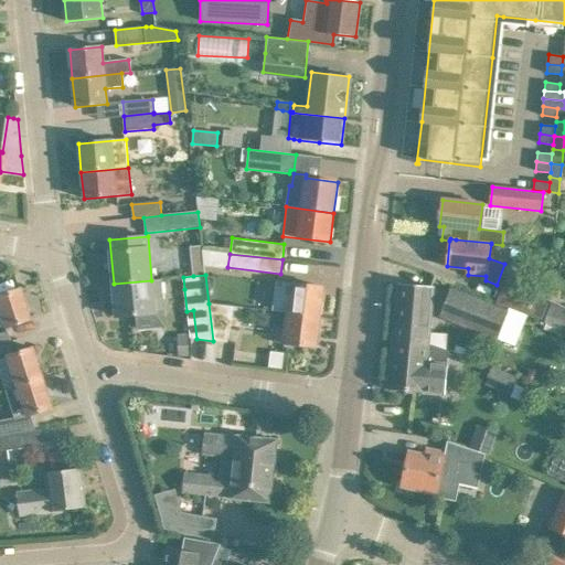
[(160,279),(151,280),(114,284),(117,317),(163,312),(160,279)]
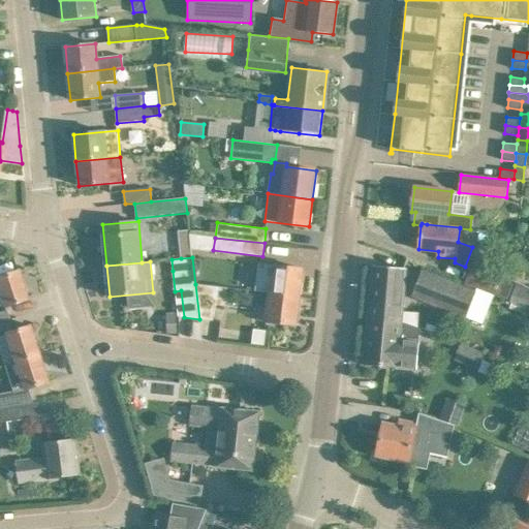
[(304,269),(257,263),(256,277),(271,278),(269,293),(301,298),(304,269)]
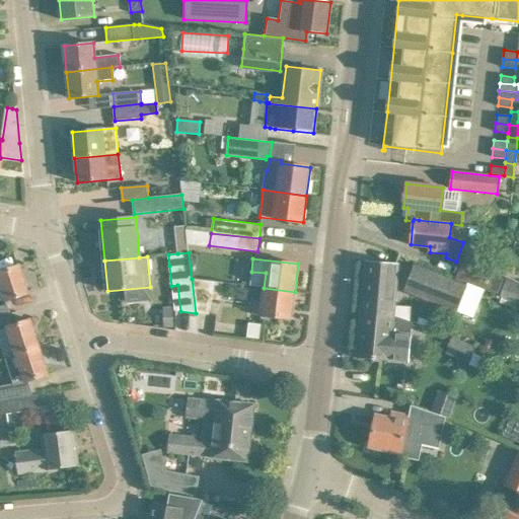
[(365,261),(361,313),(393,315),(397,264),(365,261)]
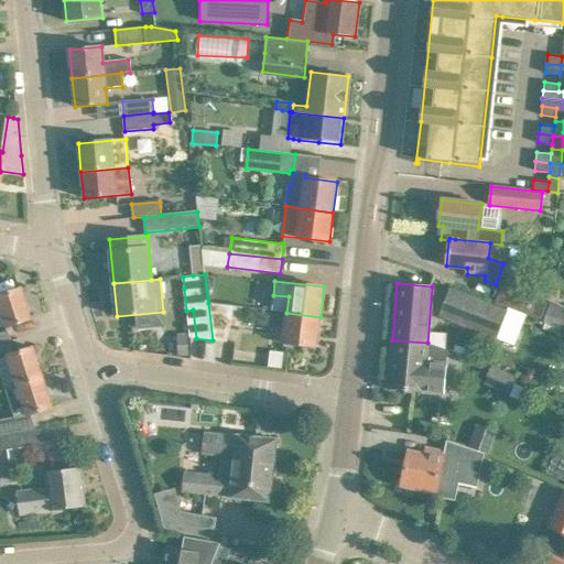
[(510,305),(509,307),(527,315),(533,297),(502,285),(497,301),(510,305)]
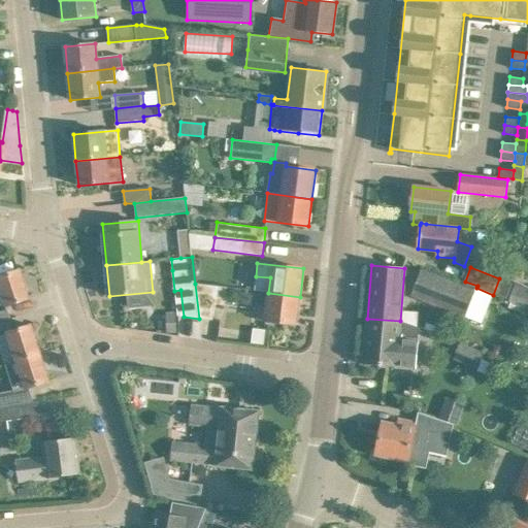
[(475,291),(421,269),(411,295),(482,323),(493,295),(476,288),(475,291)]
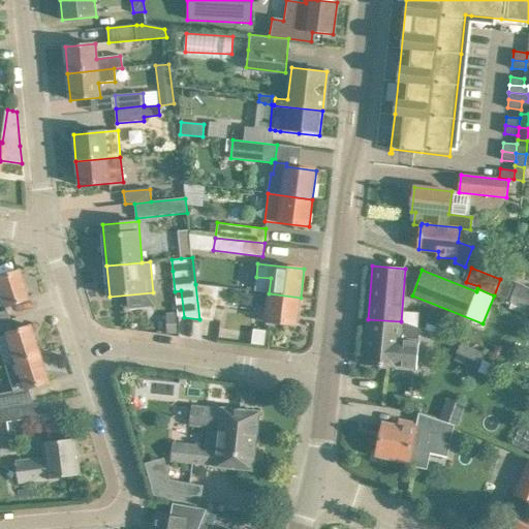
[(0,277),(0,290),(5,307),(29,300),(20,271),(0,277)]
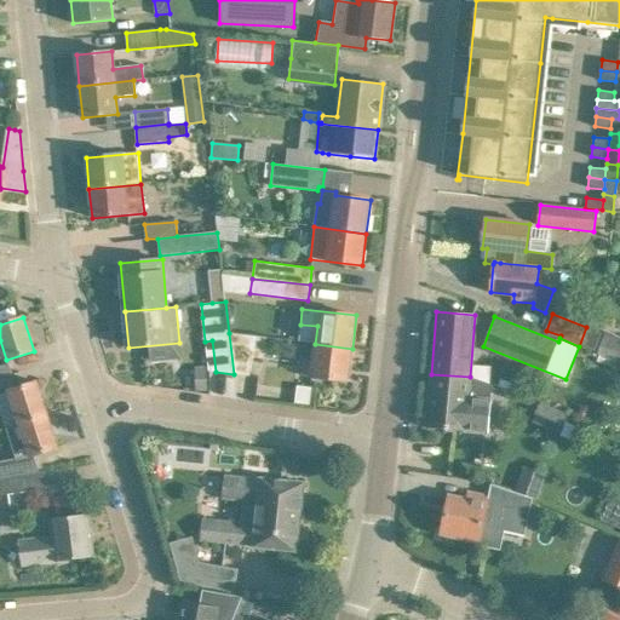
[(252,359),(264,360),(265,338),(229,333),(234,374),(250,377),(252,359)]
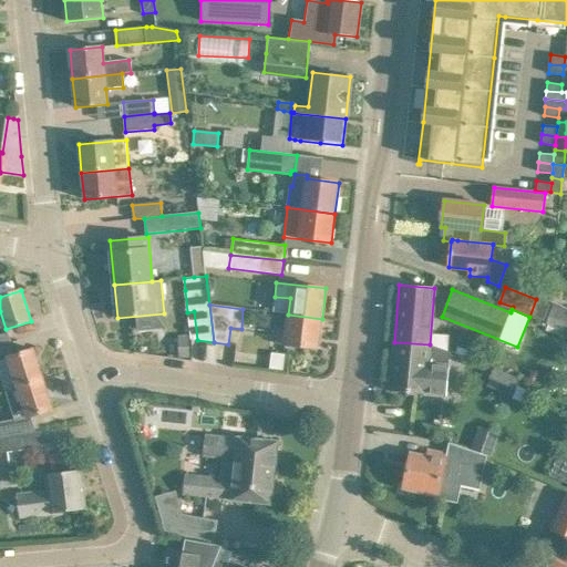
[(277,329),(275,343),(318,349),(322,319),(288,315),(286,330),(277,329)]
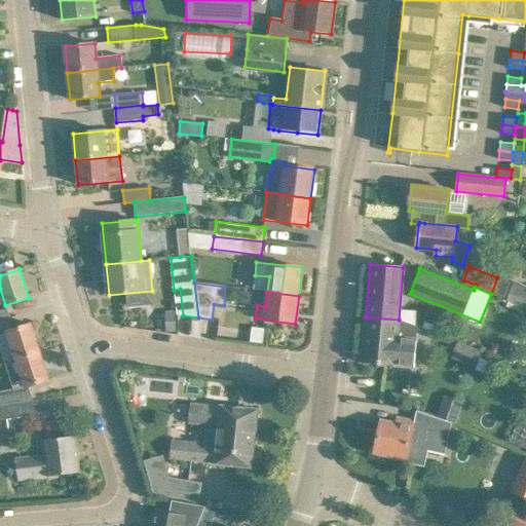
[(165,311),(166,332),(177,332),(176,311),(165,311)]
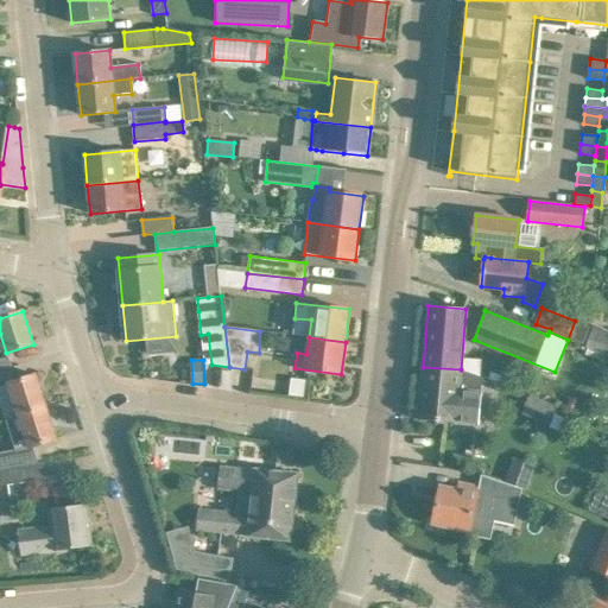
[(461,369),(423,367),(418,419),(442,422),(477,424),(482,377),(461,369)]
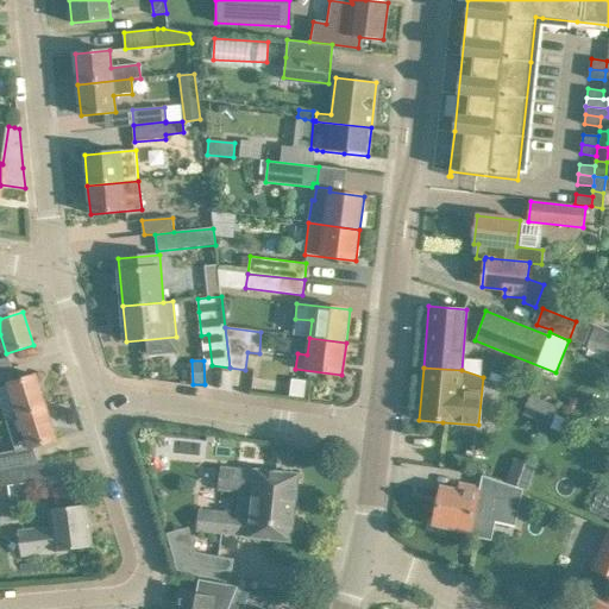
[(46,407),(36,375),(8,384),(0,387),(0,403),(5,420),(18,416),(46,407)]
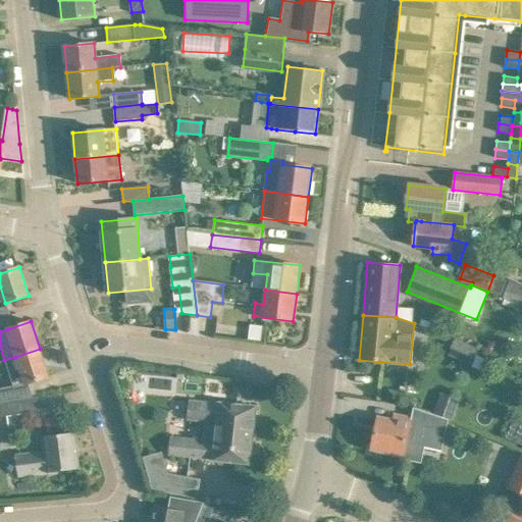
[(449,356),(470,365),(477,348),(455,340),(449,356)]
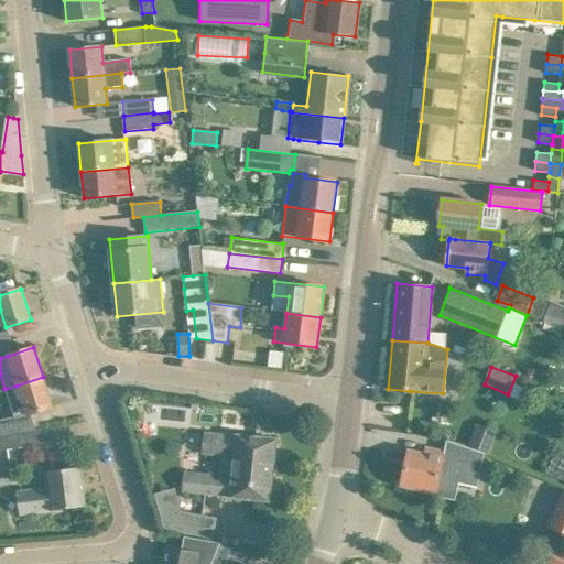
[(17,386),(4,389),(14,418),(0,419),(0,435),(23,432),(36,430),(31,414),(53,408),(43,377),(17,386)]
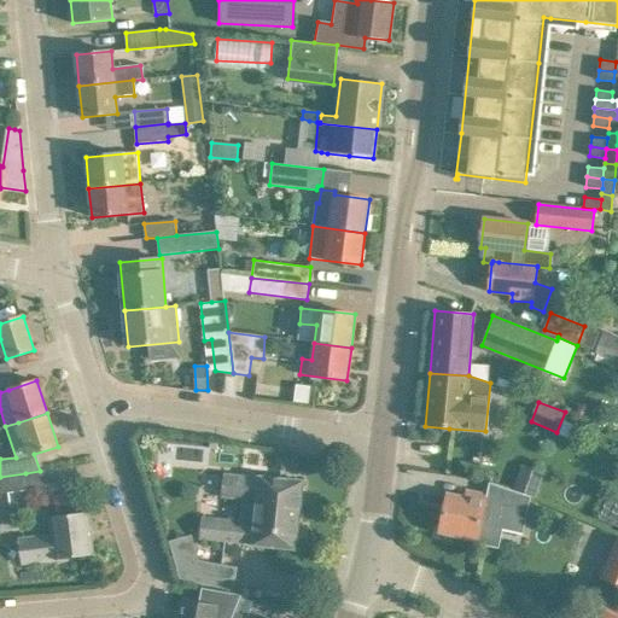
[(543,476),(523,468),(516,490),(536,497),(543,476)]
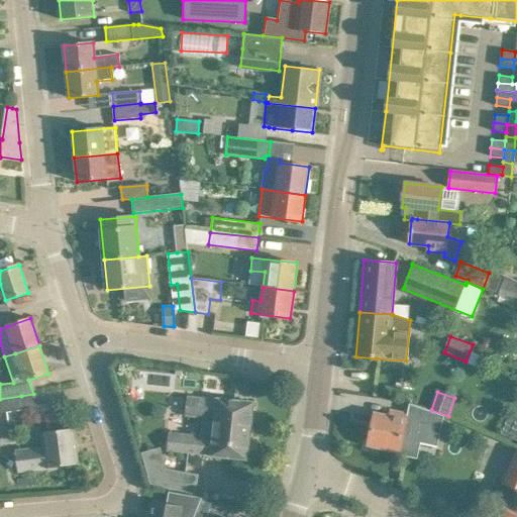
[(33,394),(21,396),(0,399),(0,413),(6,412),(8,423),(28,420),(26,409),(39,407),(37,393),(33,394)]
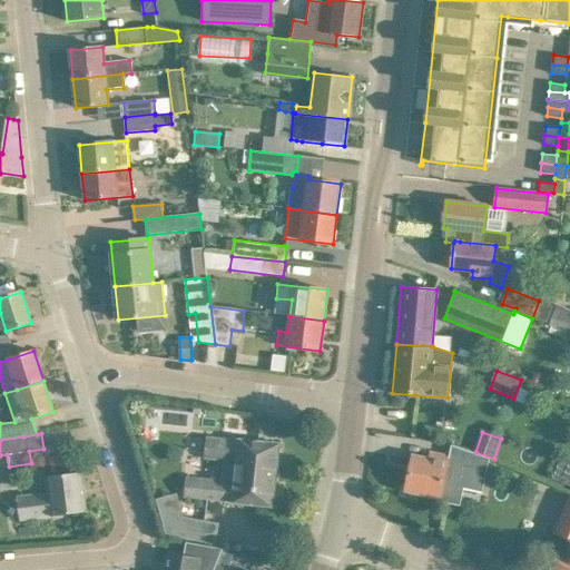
[(186,478),(184,497),(232,502),(232,503),(273,508),(279,444),(238,440),(238,441),(206,439),(204,459),(236,462),(234,482),(186,478)]
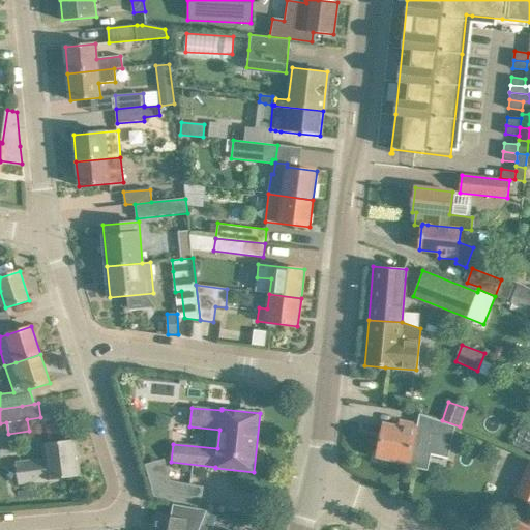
[(377,454),(393,458),(392,460),(404,463),(404,460),(408,461),(407,466),(428,471),(431,454),(448,459),(454,425),(419,414),(416,427),(400,422),(399,430),(383,427),(377,454)]
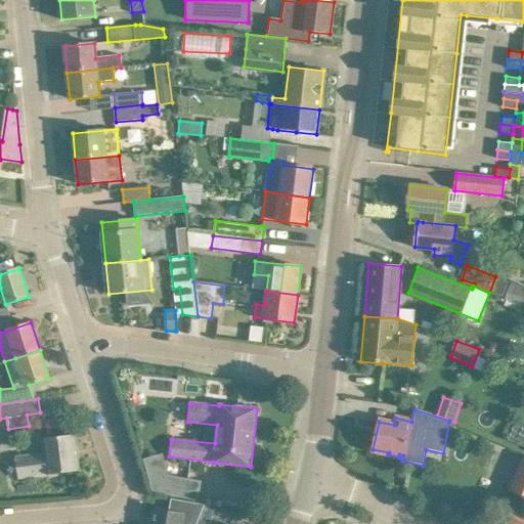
[(523,424),(522,429),(515,426),(509,440),(523,445),(523,424)]
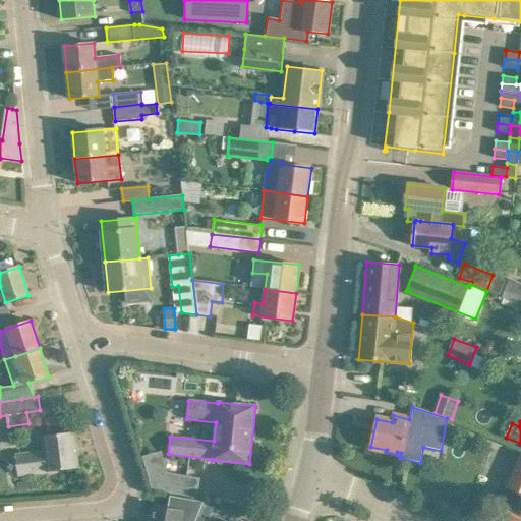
[(44,452),(15,455),(18,475),(78,467),(74,432),(54,435),(42,437),(44,452)]
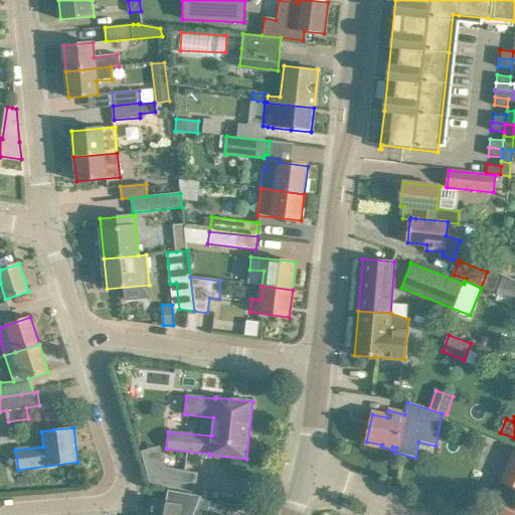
[(141,451),(150,484),(195,491),(198,473),(166,467),(160,446),(141,451)]
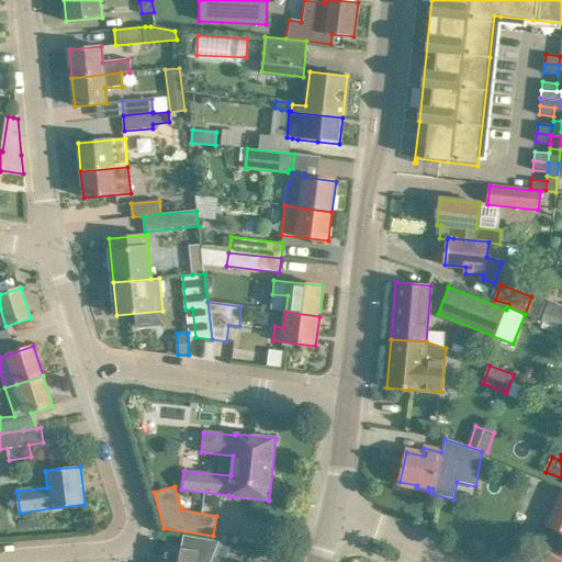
[(561,486),(544,526),(561,534),(561,486)]
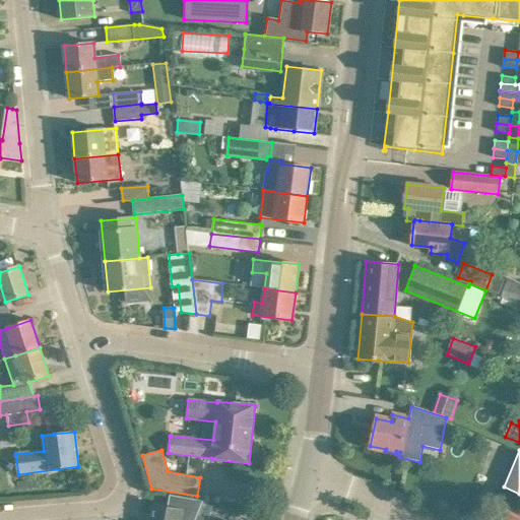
[(170,495),(168,507),(155,505),(151,519),(147,519),(146,519),(194,519),(203,501),(170,495)]
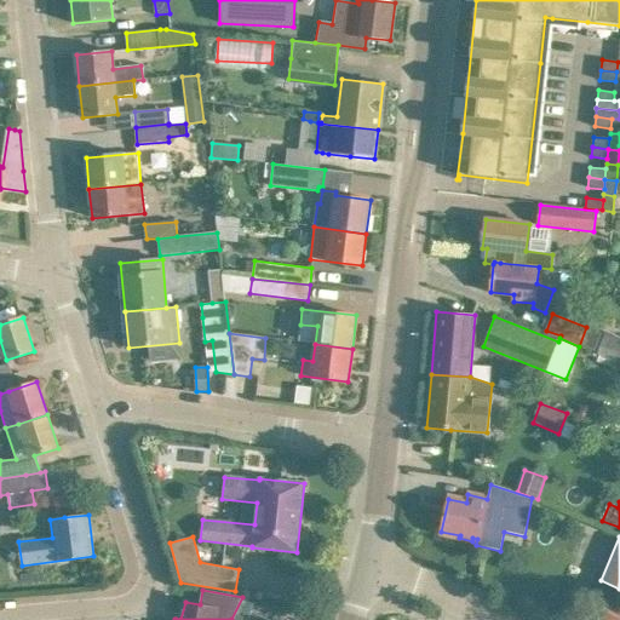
[(619,619),(619,608),(602,597),(592,614),(602,619),(619,619)]
